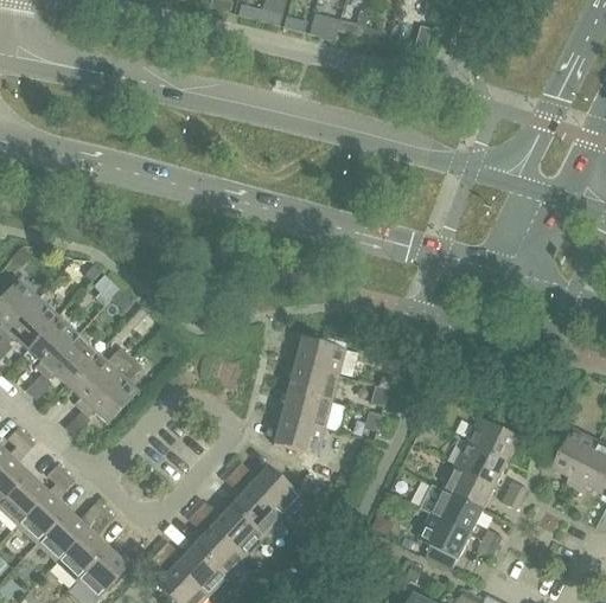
[(210,0),(209,7),(230,12),(234,1),(229,0),(210,0)]
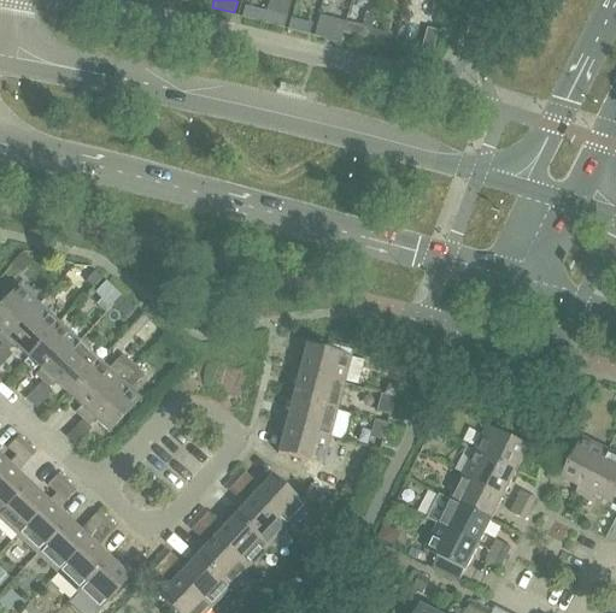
[(242,15),(263,21),(267,10),(245,4),(242,15)]
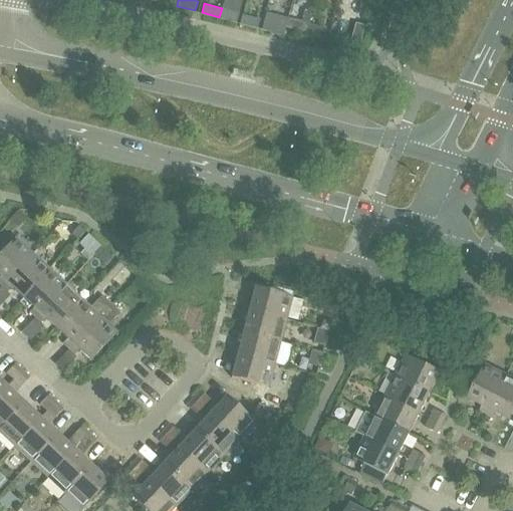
[(239,12),(222,8),(219,17),(237,22),(239,12)]
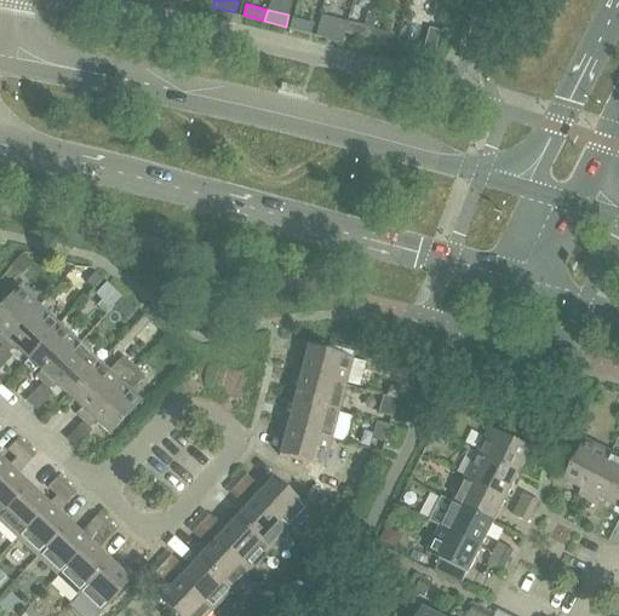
[(333,17),(322,13),(316,34),(327,38),(333,17)]
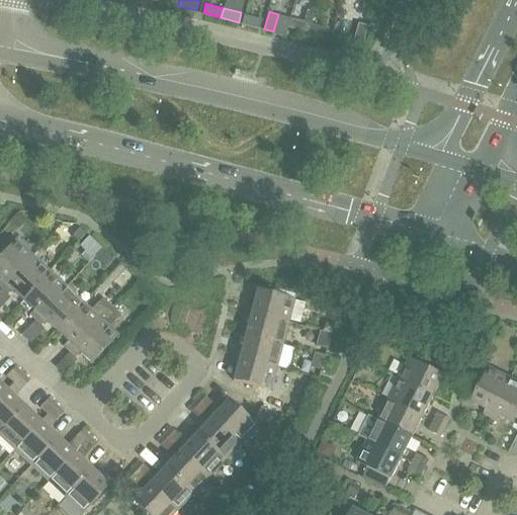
[(242,23),(260,27),(262,18),(245,13),(242,23)]
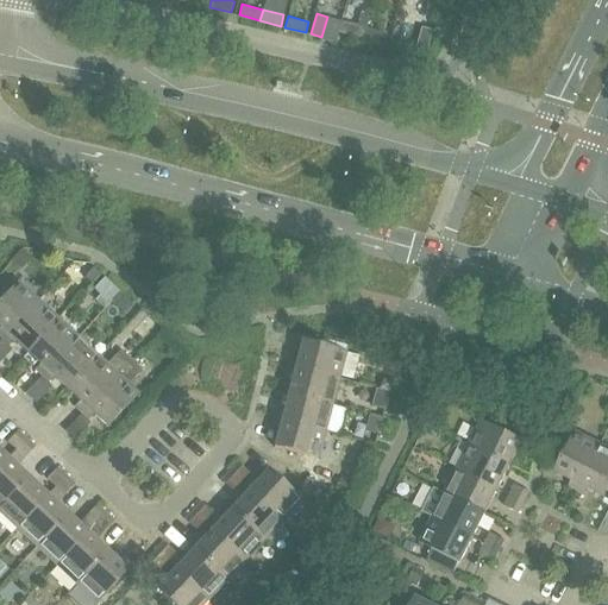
[(343,32),(364,37),(367,26),(346,21),(343,32)]
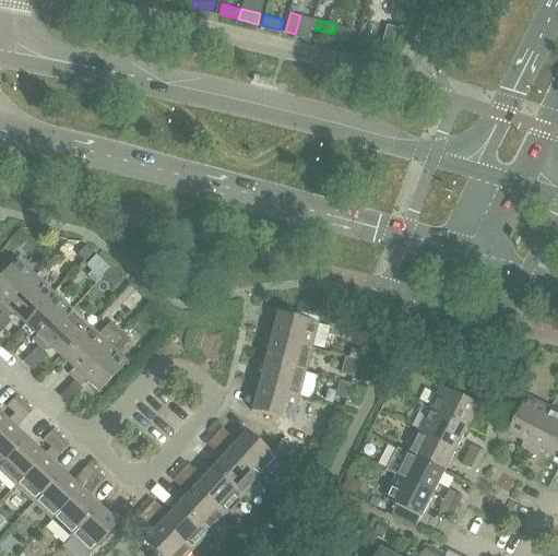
[(392,45),(398,26),(387,23),(382,43),(392,45)]
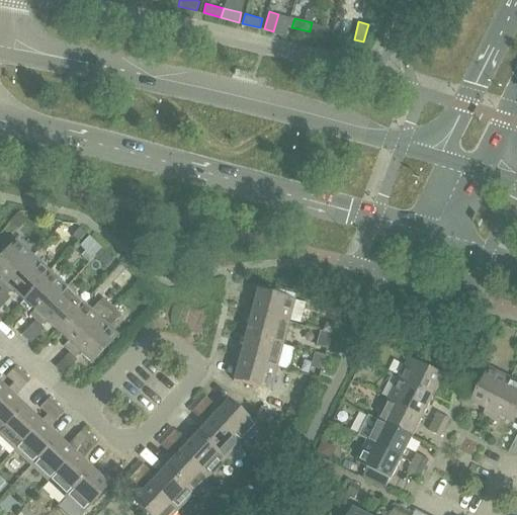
[(329,27),(312,22),(310,31),(327,36),(329,27)]
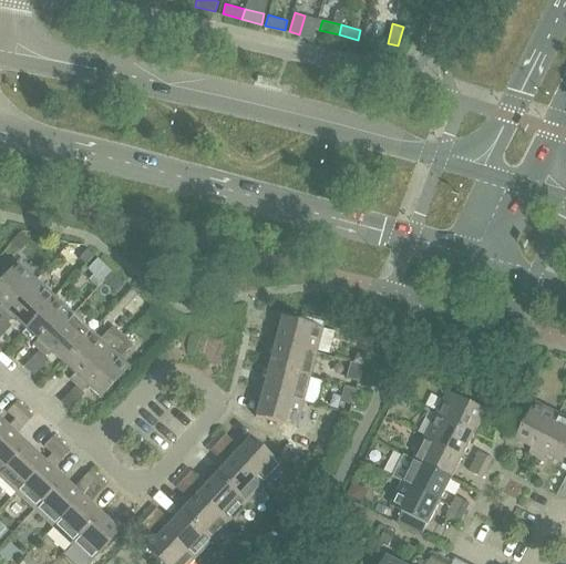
[(94,252),(91,248),(88,246),(79,256),(85,262),(93,253),(94,252)]
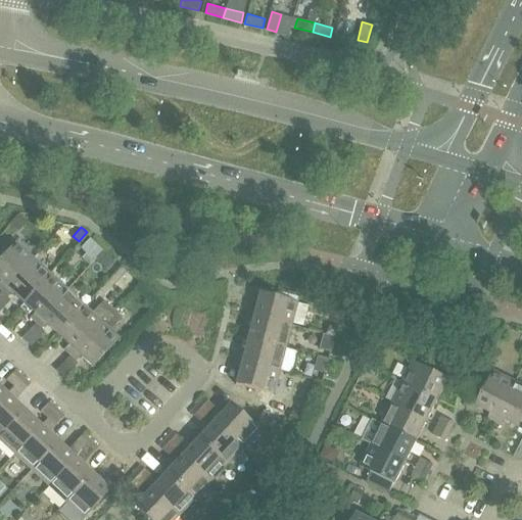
[(90,236),(81,245),(94,257),(102,248),(103,247),(91,236),(90,236)]
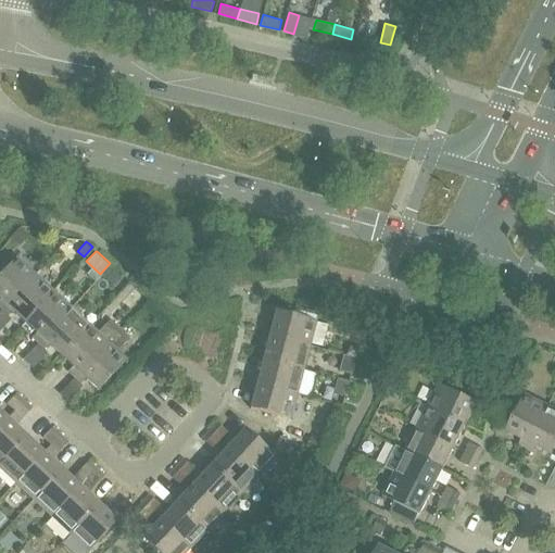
[(0,304),(2,306),(35,272),(16,255),(0,272),(0,297),(0,304)]
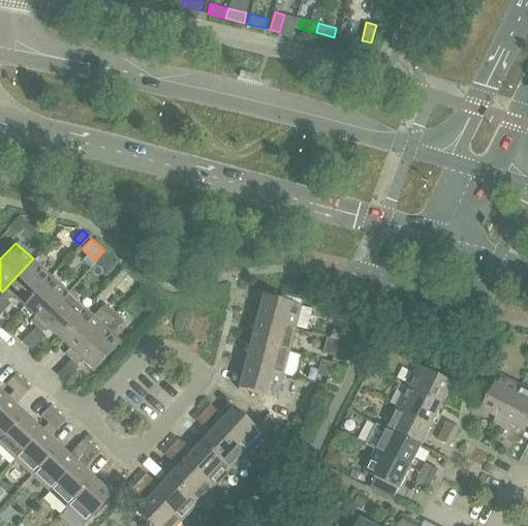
[(109,269),(116,261),(116,260),(104,251),(97,258),(109,269)]
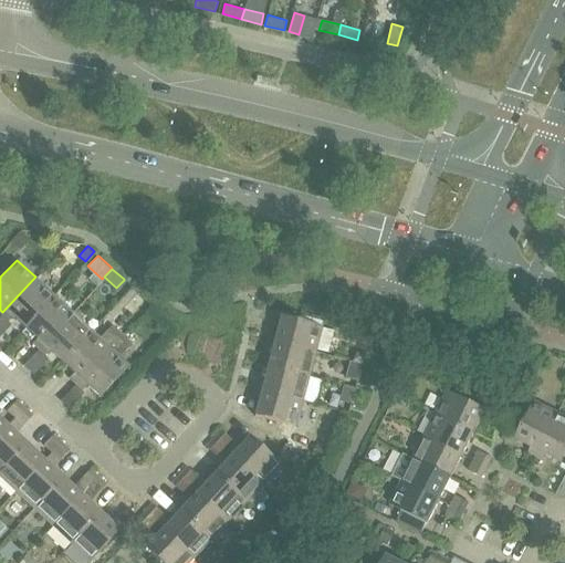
[(35,277),(2,312),(9,319),(13,314),(25,325),(54,294),(35,277)]
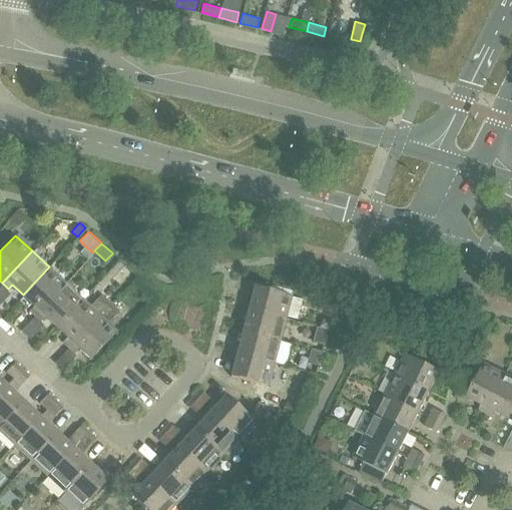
[(49,267),(23,295),(34,305),(29,310),(35,315),(66,283),(49,267)]
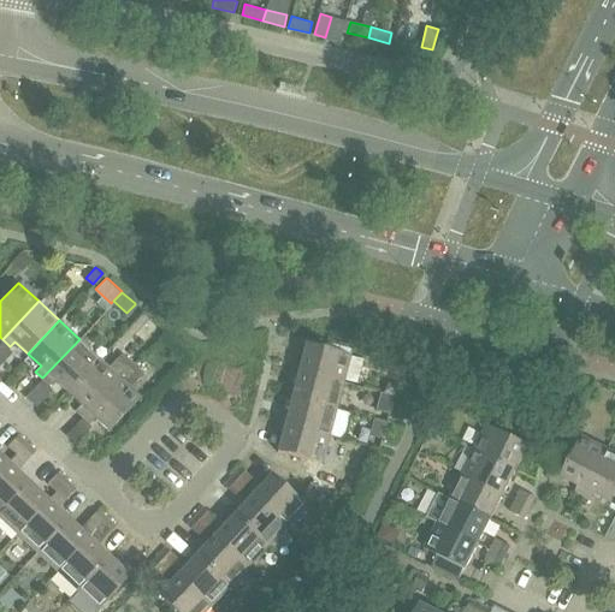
[(80,339),(42,378),(49,384),(54,379),(67,391),(99,357),(80,339)]
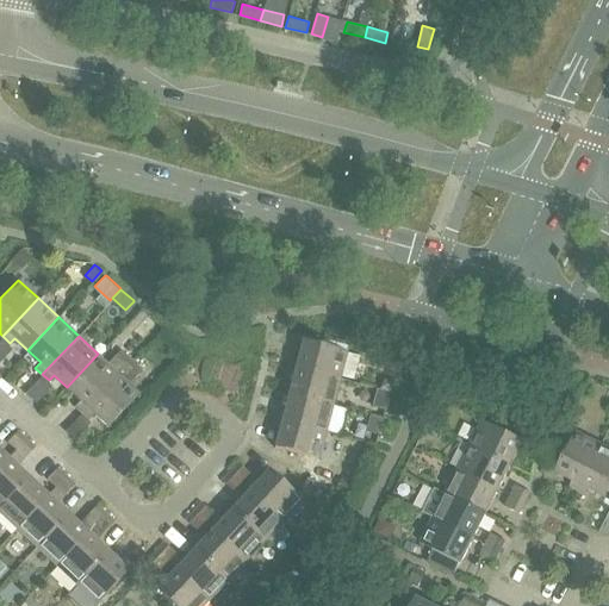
[(360,353),(347,350),(302,338),(297,356),(290,354),(289,363),(340,376),(353,380),(360,353)]
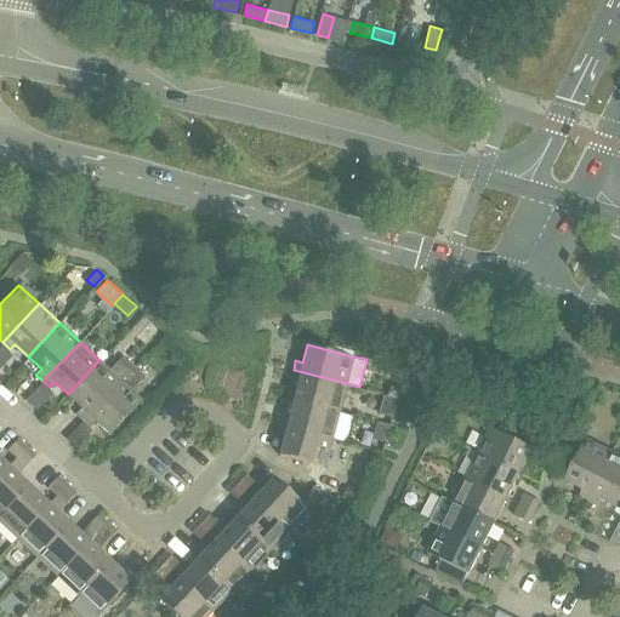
[(77,412),(84,418),(132,365),(121,354),(109,369),(100,360),(68,394),(81,406),(77,412)]
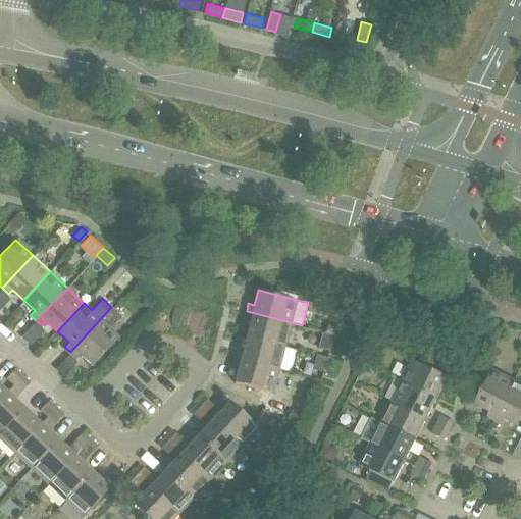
[(111,307),(70,352),(76,357),(81,353),(92,364),(118,335),(110,327),(121,315),(111,307)]
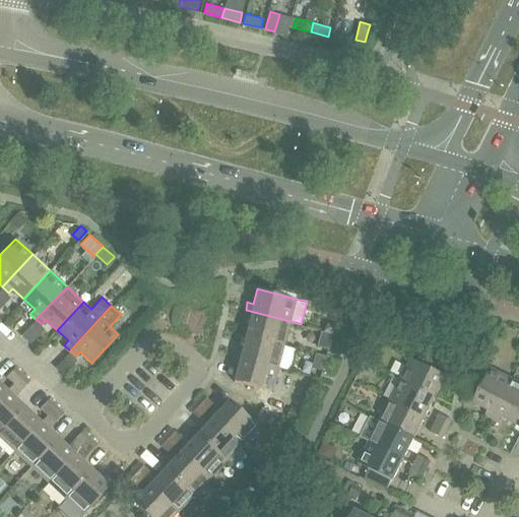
[(289,321),(246,310),(243,318),(250,319),(246,333),(283,343),(289,321)]
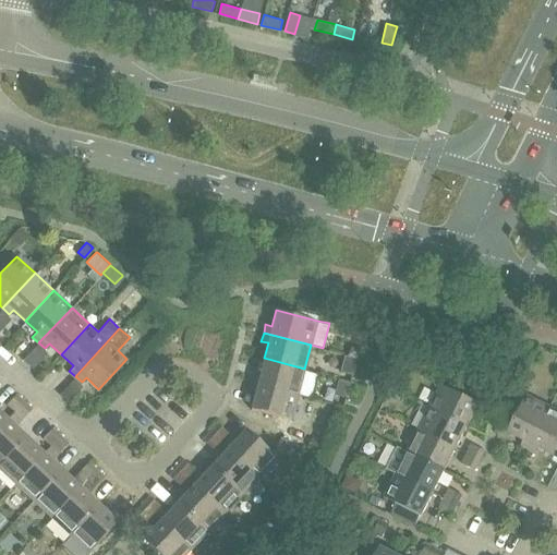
[(356,358),(346,356),(342,370),(353,373),(356,358)]
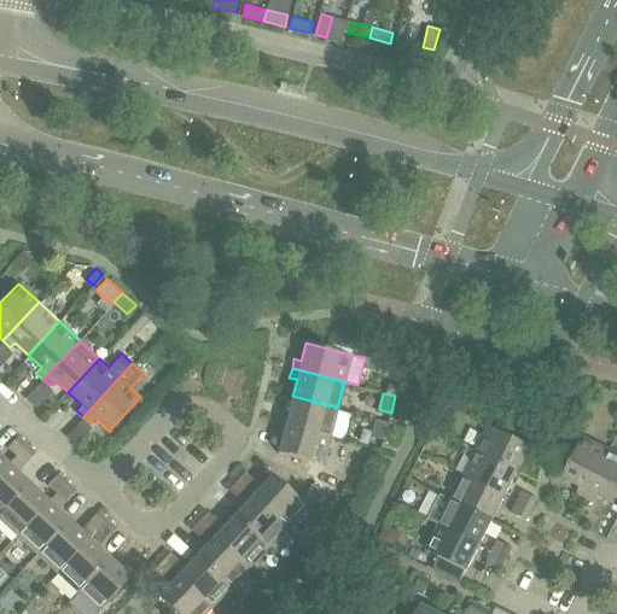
[(337,408),(292,396),(287,414),(280,413),(278,421),(330,434),(337,408)]
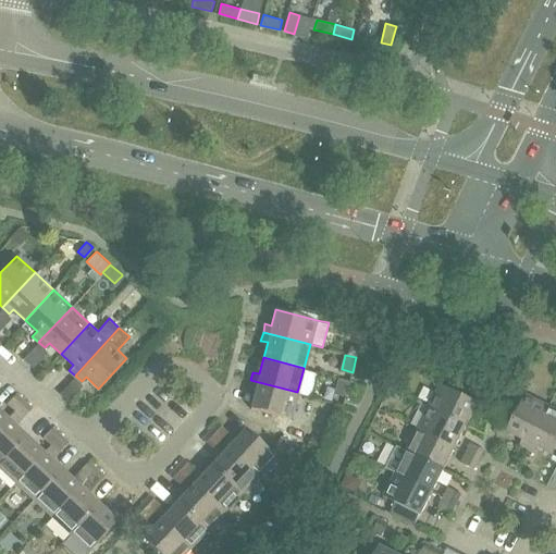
[(346,395),(349,383),(349,379),(338,377),(334,392),(345,394),(346,395)]
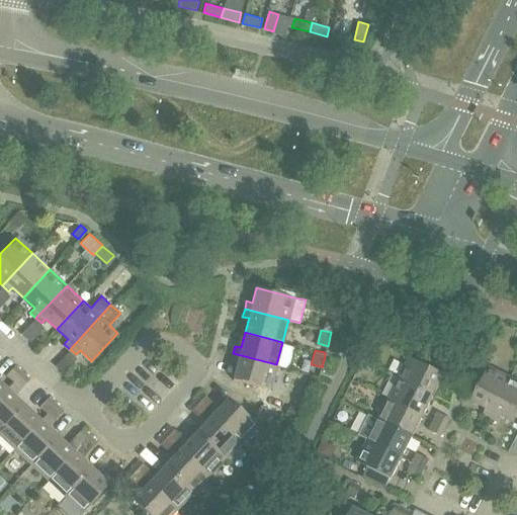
[(453,356),(441,350),(437,358),(448,364),(453,356)]
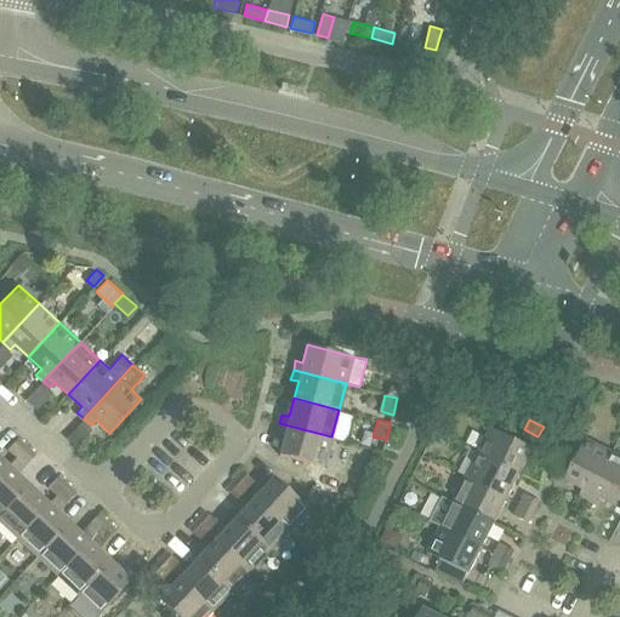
[(279,453),(310,462),(307,473),(322,476),(331,436),(279,423),(277,433),(284,434),(279,453)]
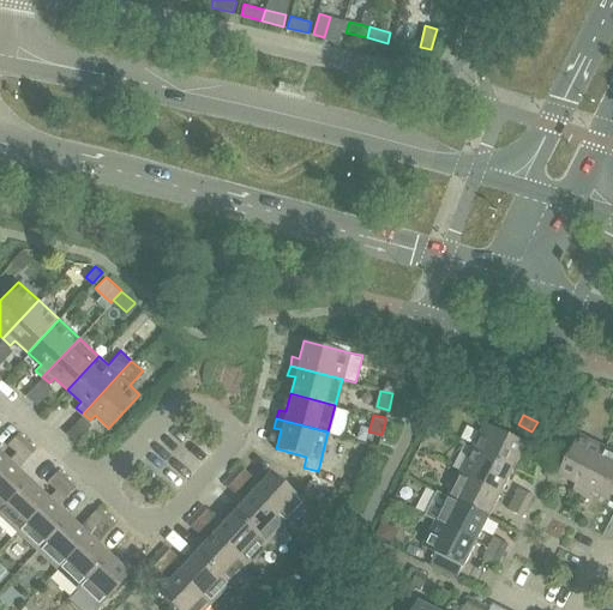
[(474,445),(515,465),(528,440),(486,420),(474,445)]
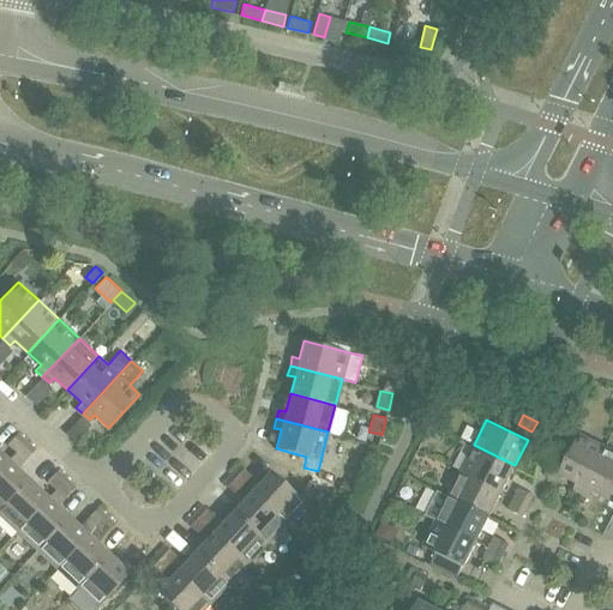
[(560,448),(569,453),(559,472),(577,482),(574,488),(582,491),(606,445),(571,427),(560,448)]
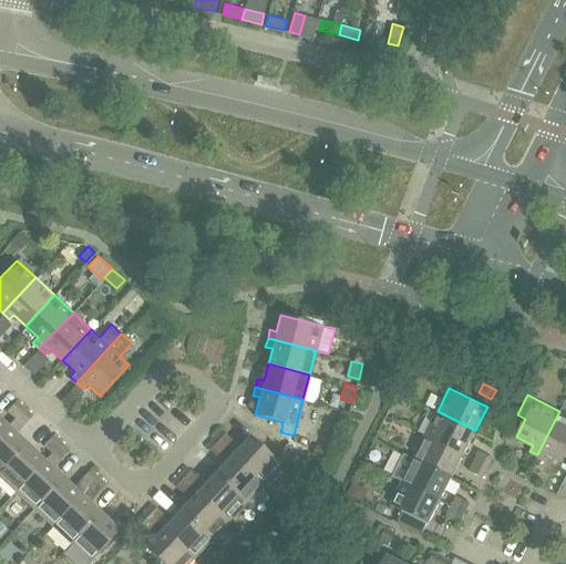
[(7,409),(14,417),(24,407),(17,399),(7,409)]
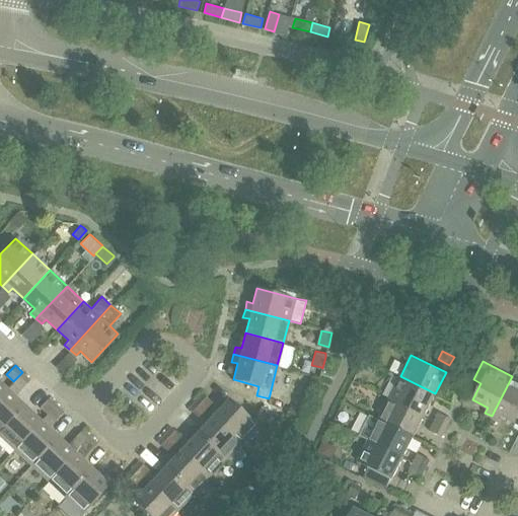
[(22,372),(13,381),(21,388),(29,379),(22,372)]
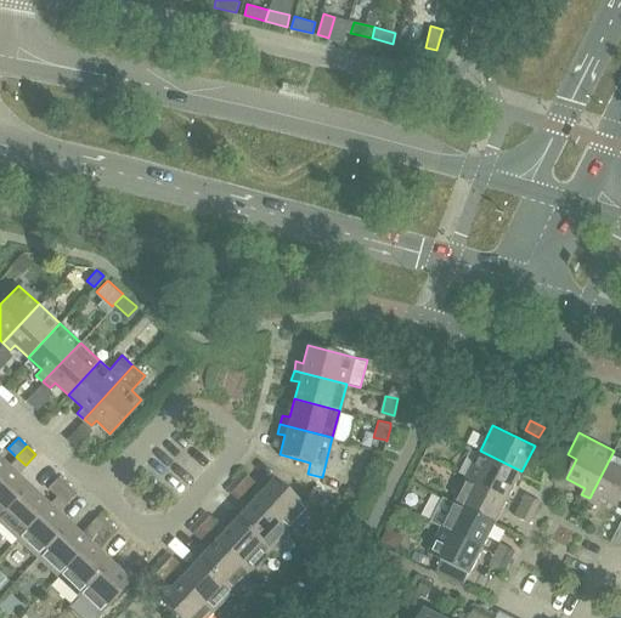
[(521,471),(480,451),(467,476),(509,497),(521,471)]
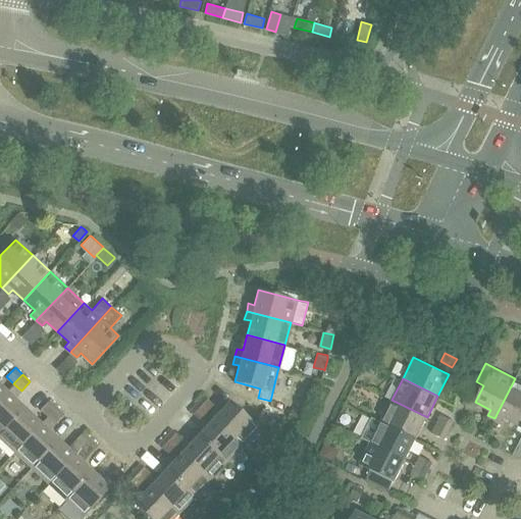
[(520,381),(515,378),(495,418),(503,422),(505,417),(518,424),(520,418),(520,381)]
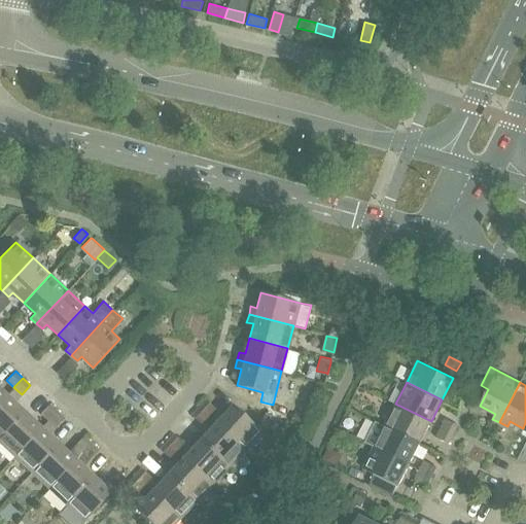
[(0,434),(24,410),(7,394),(0,400),(0,434)]
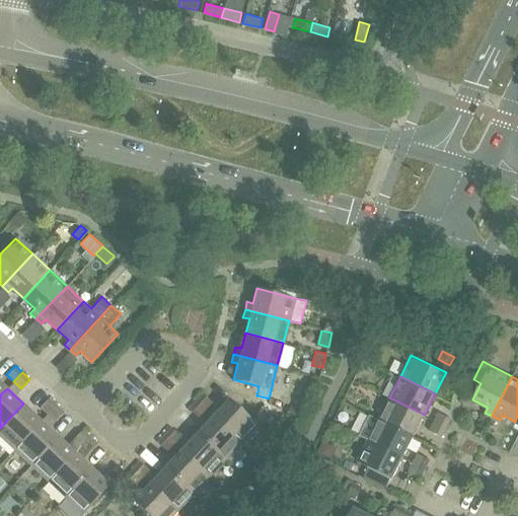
[(196,399),(206,409),(212,401),(203,392),(196,399)]
